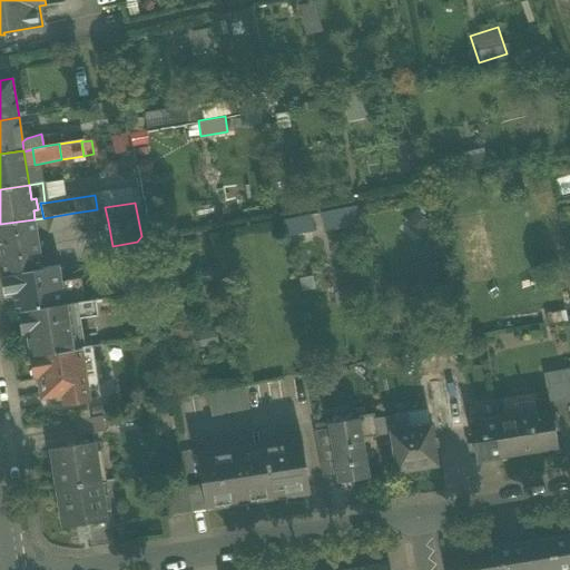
[(99,223),(108,222),(105,207),(97,208),(97,209),(99,223)]
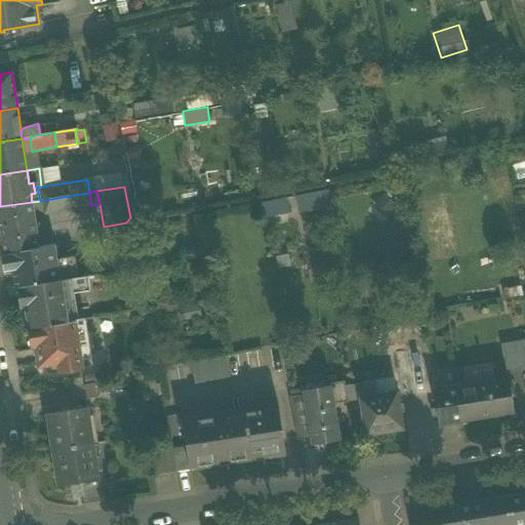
[(91,206),(91,205),(89,193),(69,196),(71,209),(91,206)]
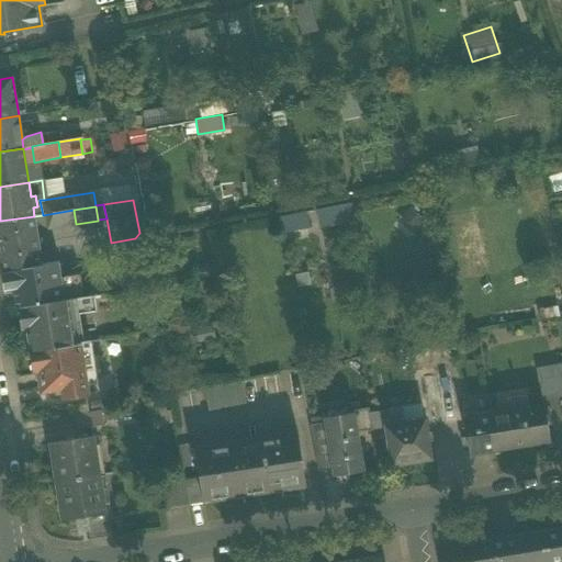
[(76,224),(74,210),(43,215),(45,228),(45,231),(47,231),(76,226),(76,224)]
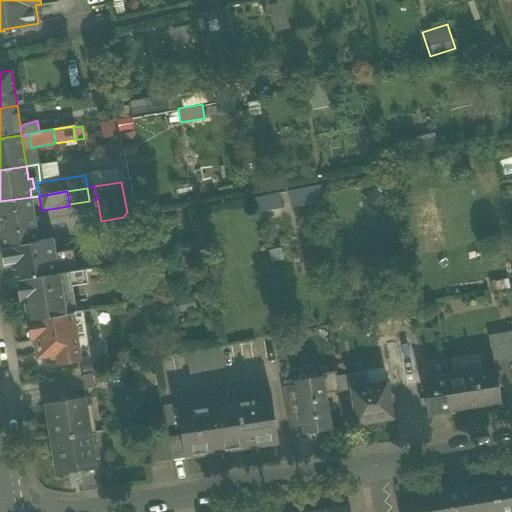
[(33,210),(41,208),(39,196),(31,197),(33,210)]
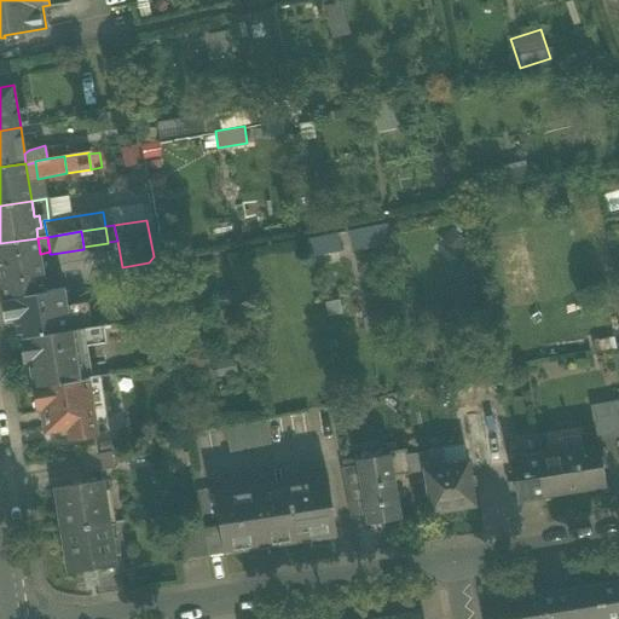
[(0,243),(0,283),(44,276),(40,254),(38,238),(0,243)]
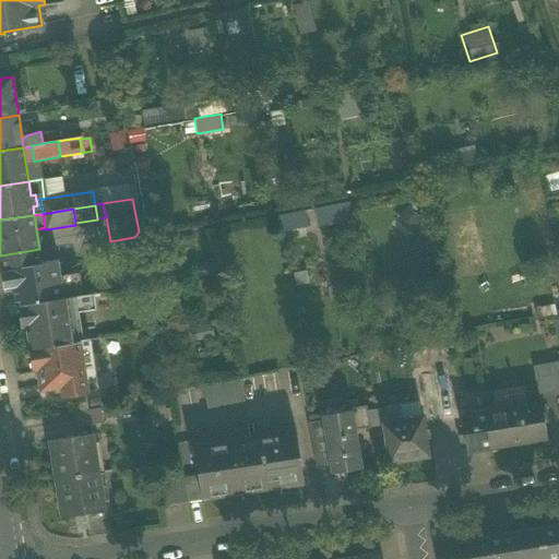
[(0,256),(0,266),(0,270),(42,263),(39,249),(0,256)]
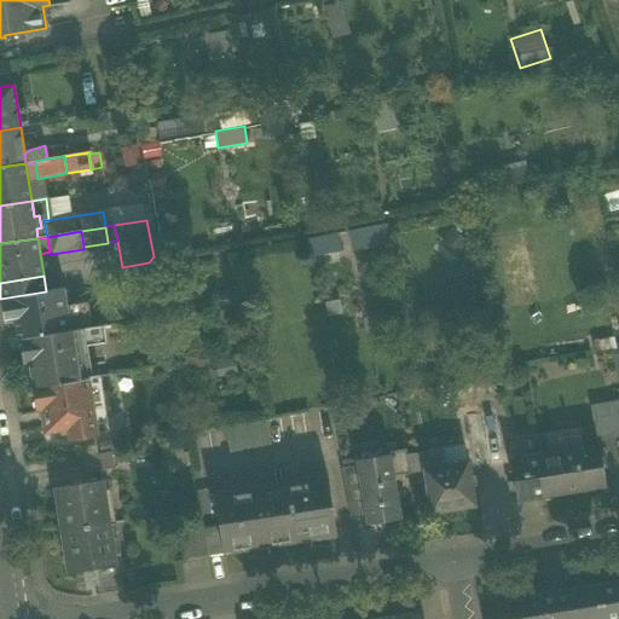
[(21,337),(21,339),(71,331),(67,307),(64,289),(46,291),(0,299),(5,323),(17,320),(19,339),(21,337)]
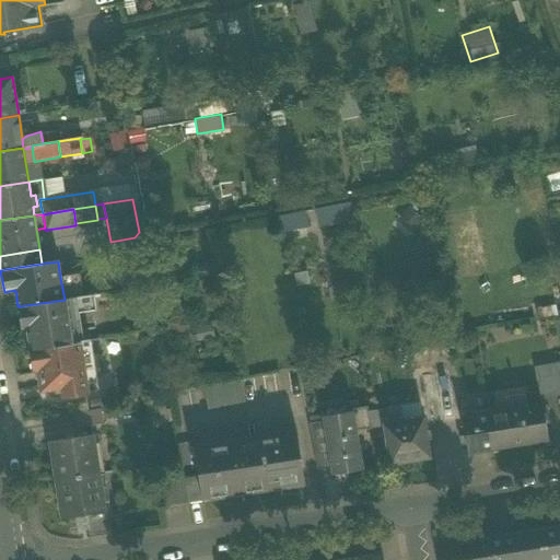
[(60,278),(65,300),(68,300),(77,299),(81,298),(78,275),(60,278)]
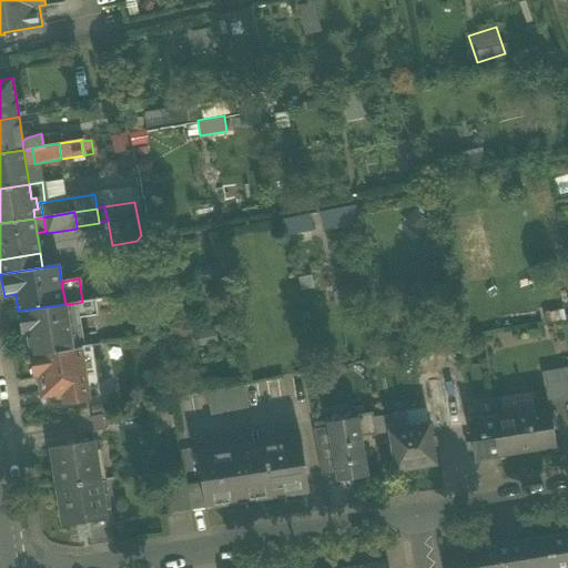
[(94,301),(82,302),(78,303),(80,317),(97,315),(94,301)]
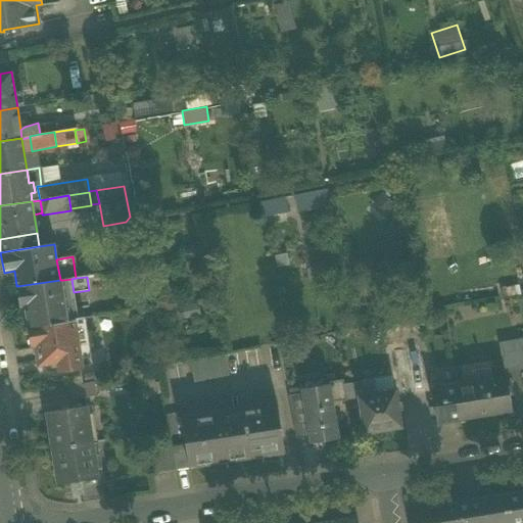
[(72,279),(63,280),(66,300),(73,299),(72,292),(74,292),(72,279)]
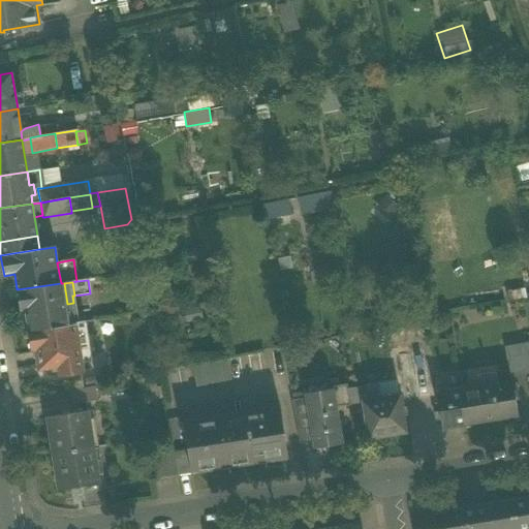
[(29,330),(29,331),(70,324),(67,304),(64,283),(61,283),(18,289),(21,310),(25,309),(29,330)]
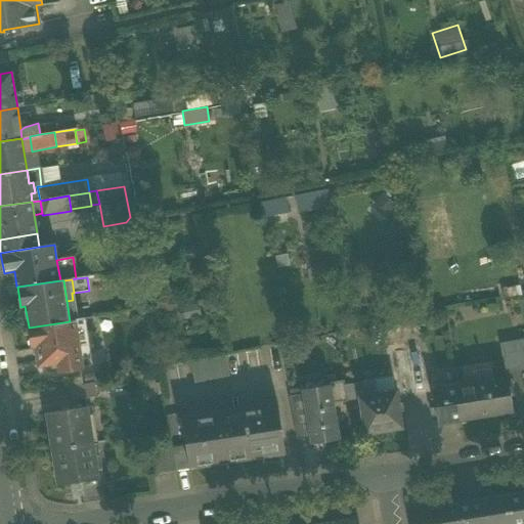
[(74,309),(73,300),(67,301),(70,321),(78,320),(77,318),(76,309),(74,309)]
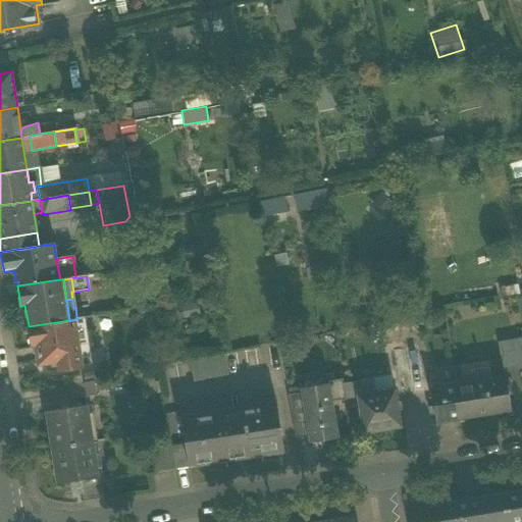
[(90,364),(87,346),(87,345),(77,347),(75,334),(85,333),(85,332),(82,317),(76,317),(77,319),(69,320),(29,326),(32,346),(36,345),(39,364),(57,361),(59,369),(81,366),(81,365),(90,364)]
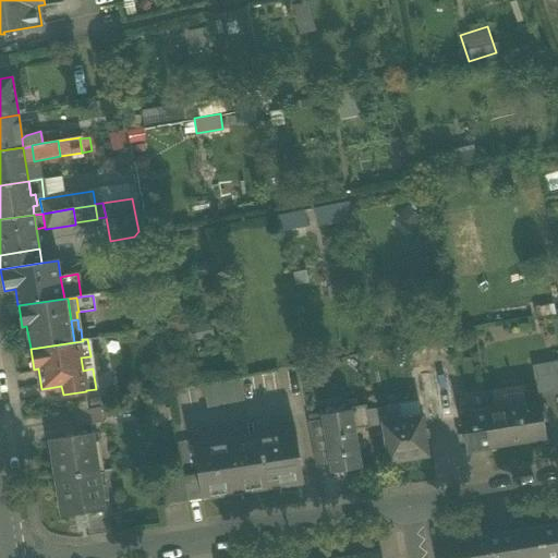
[(93,354),(91,355),(91,356),(81,358),(83,371),(93,368),(93,370),(97,368),(100,366),(101,364),(101,361),(100,358),(98,355),(96,354),(93,354)]
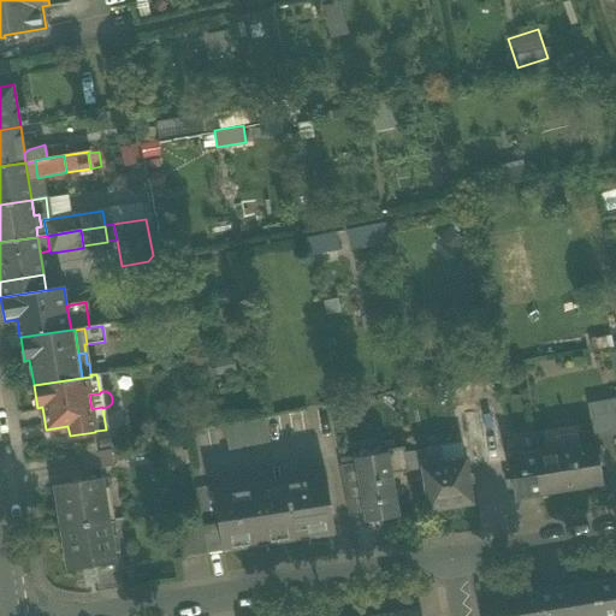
[(615,397),(592,403),(597,432),(615,427),(615,397)]
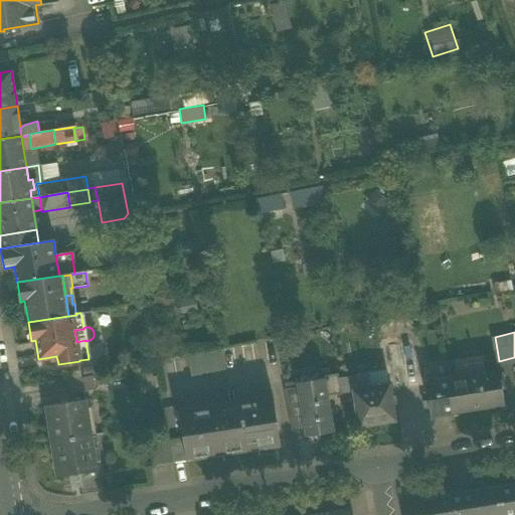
[(410,342),(398,344),(406,387),(418,385),(410,342)]
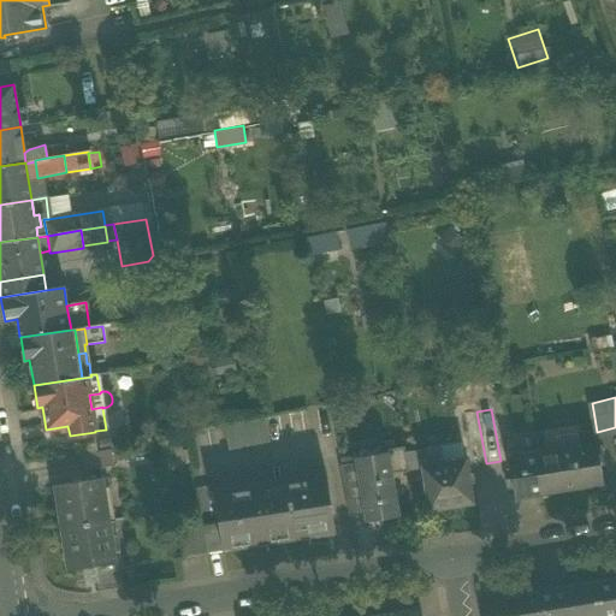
[(473,466),(486,463),(477,412),(463,414),(473,466)]
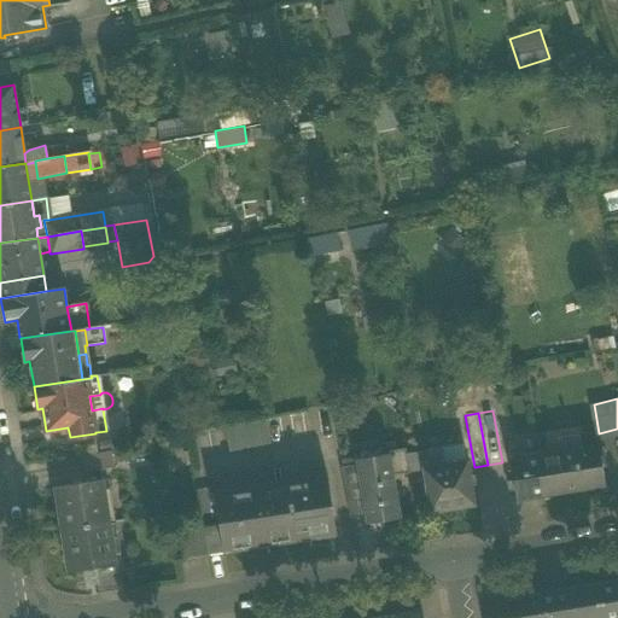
[(220,427),(225,452),(268,443),(263,419),(220,427)]
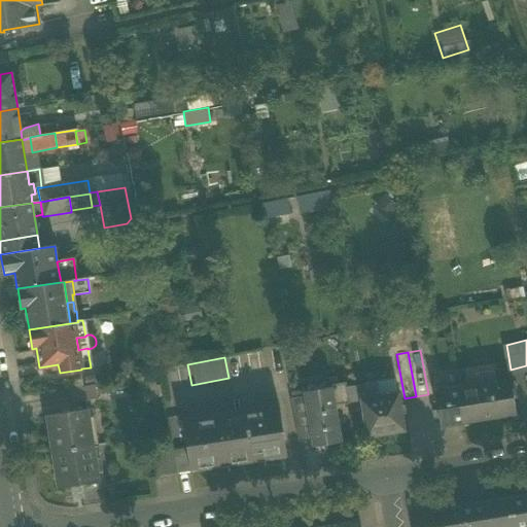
[(143,377),(145,388),(155,386),(153,375),(143,377)]
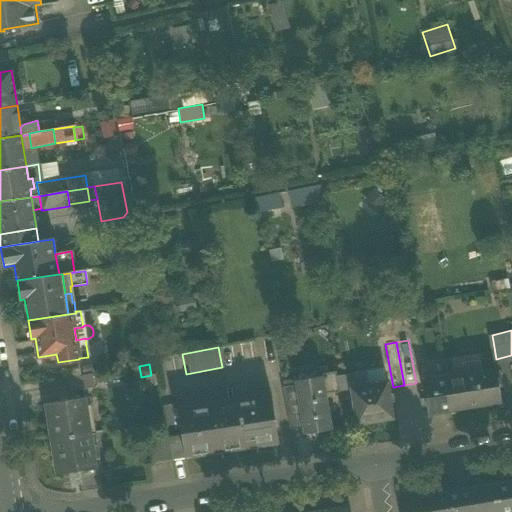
[(446,373),(447,378),(448,378),(453,409),(501,401),(495,370),(464,375),(464,371),(446,373)]
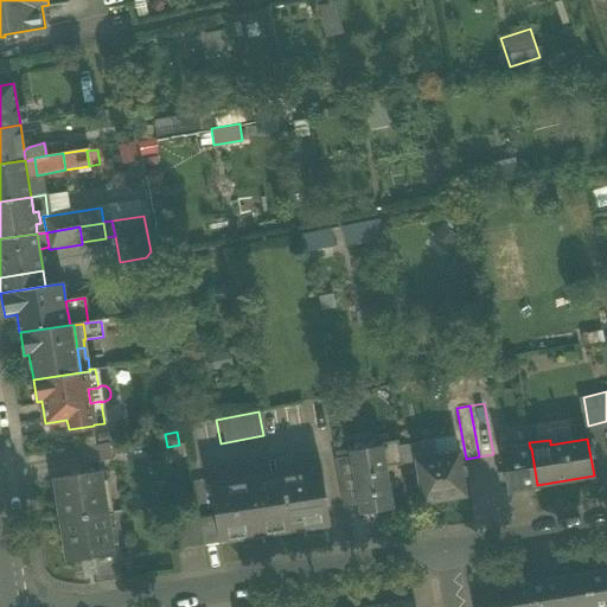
[(378,445),(379,447),(383,446),(387,466),(401,464),(398,447),(400,447),(398,441),(378,445)]
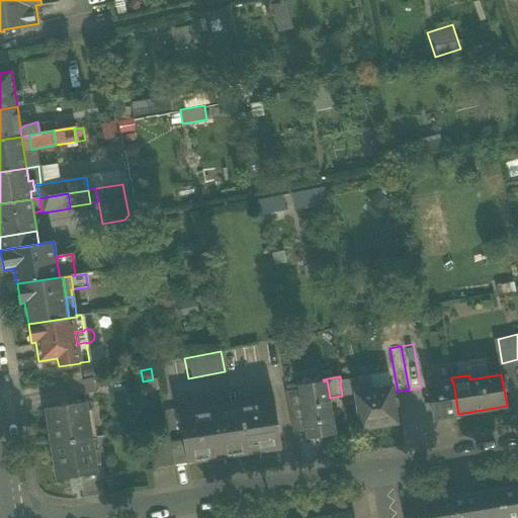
[(368,376),(341,381),(340,381),(342,396),(354,394),(354,392),(371,389),(368,376)]
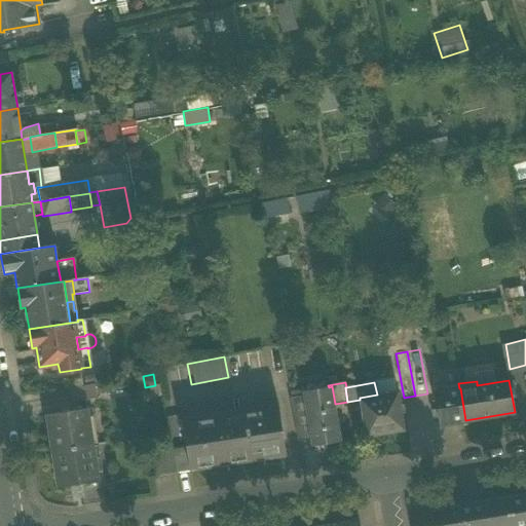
[(70,388),(72,403),(97,399),(95,384),(70,388)]
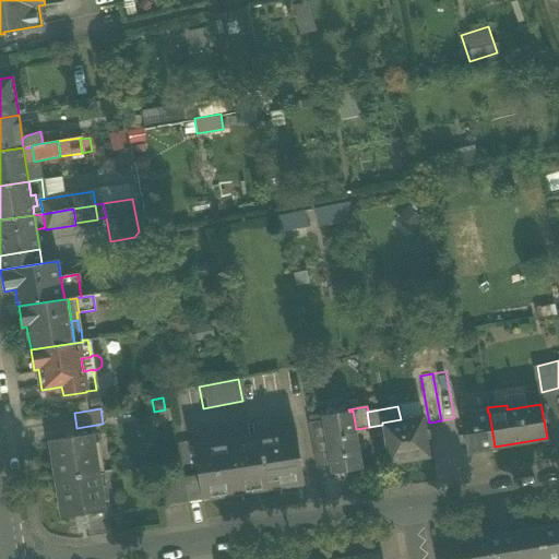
[(363,468),(356,429),(353,411),(349,412),(321,416),(322,421),(330,467),(331,474),(363,468)]
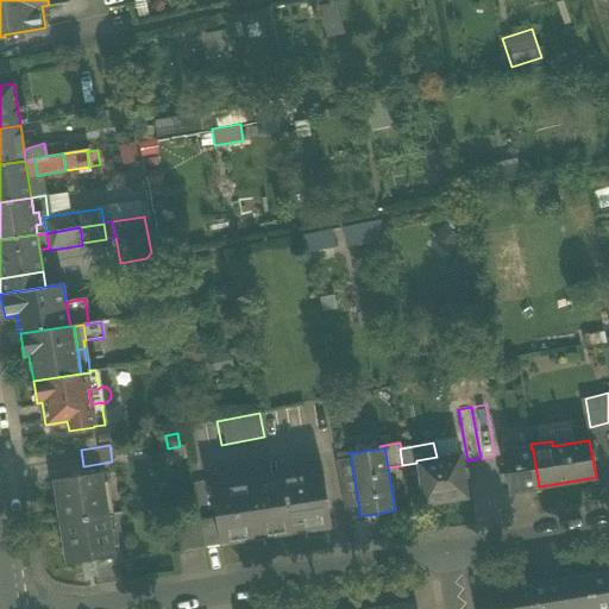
[(509,491),(539,487),(533,450),(532,450),(502,454),(509,491)]
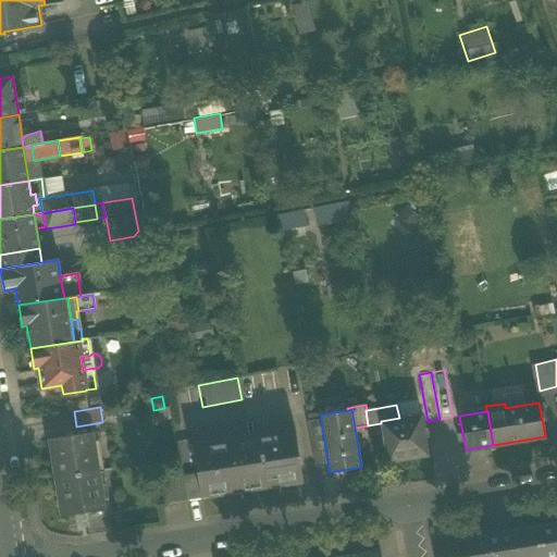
[(421,415),(399,418),(381,421),(381,423),(388,462),(429,455),(421,415)]
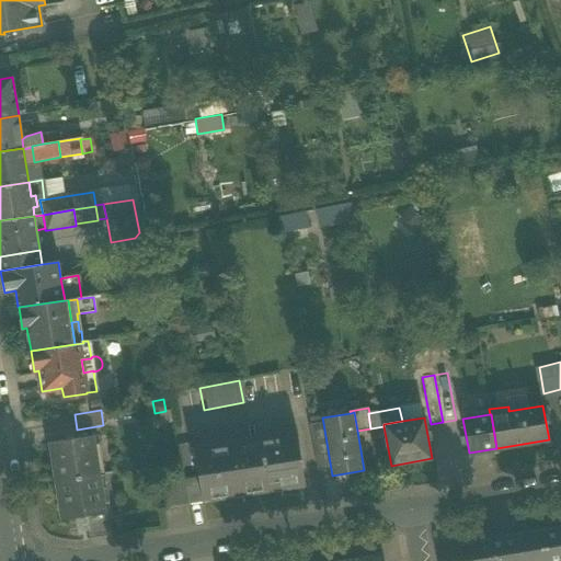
[(309,425),(318,471),(331,469),(323,423),(309,425)]
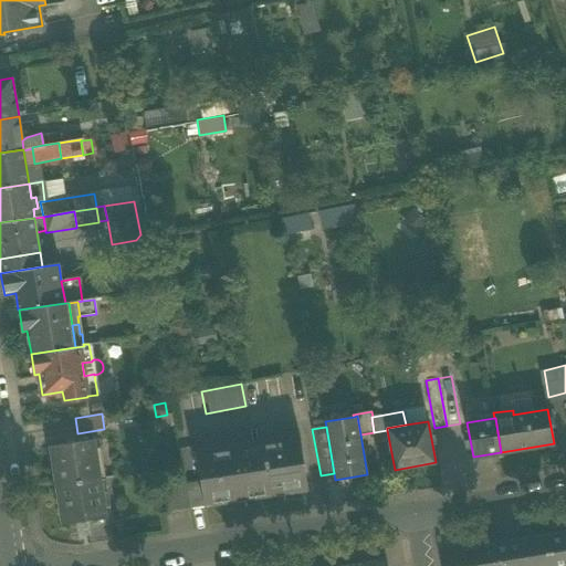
[(200,482),(203,505),(205,505),(308,490),(300,437),(299,437),(197,452),(196,452),(200,482)]
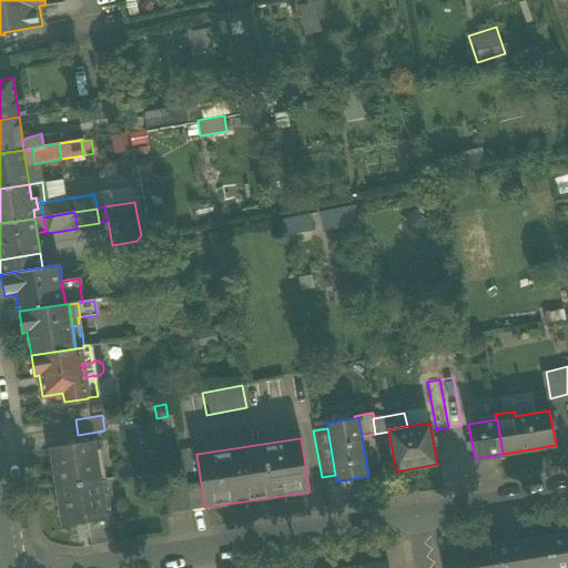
[(51,448),(58,487),(100,480),(94,442),(51,448)]
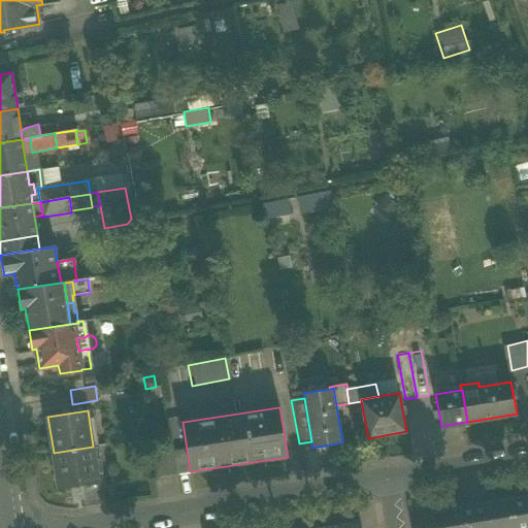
[(98,484),(93,447),(54,453),(59,490),(98,484)]
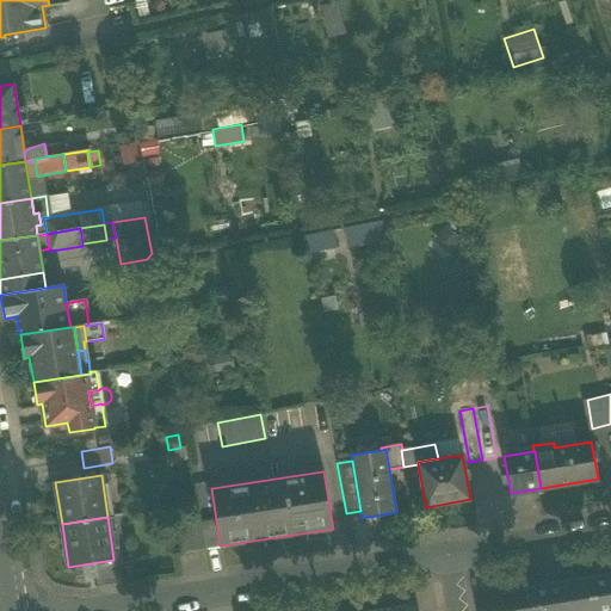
[(216,520),(201,523),(207,550),(222,547),(221,545),(220,545),(216,520)]
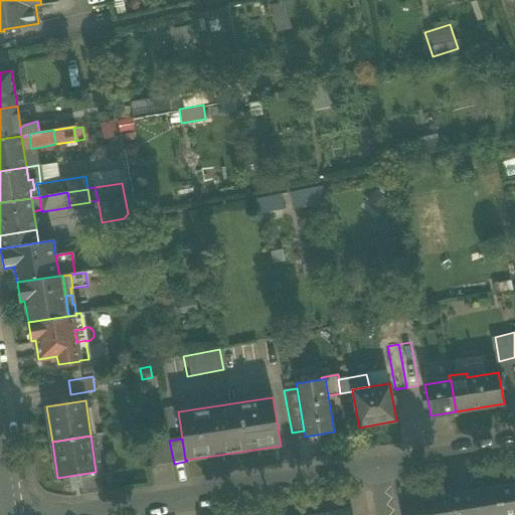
[(148,468),(174,464),(169,441),(144,445),(148,468)]
